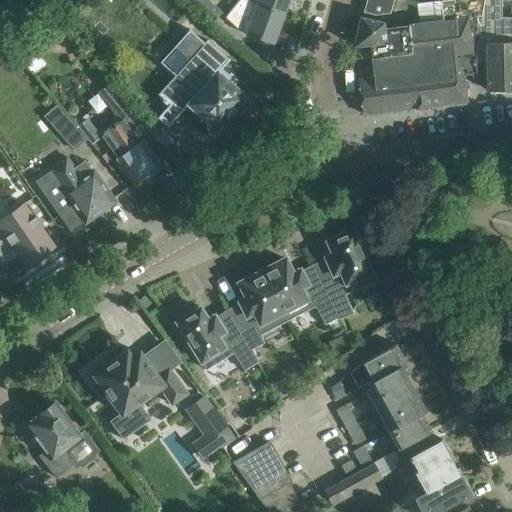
[(206,0),(191,0),(190,1),(189,3),(212,22),(220,13),(206,0)]
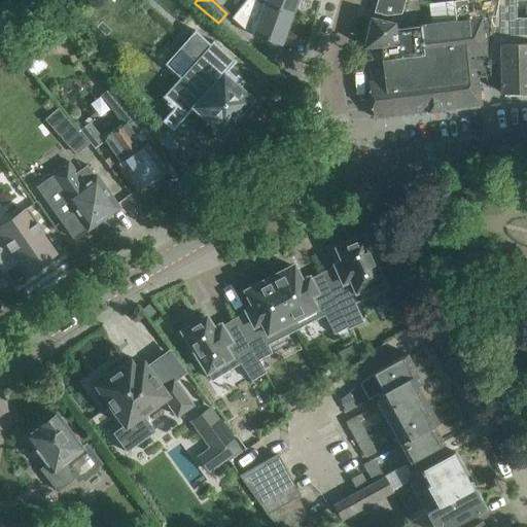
[(262,0),(245,0),(232,18),(248,33),(252,35),(280,44),(290,14),(262,0)]
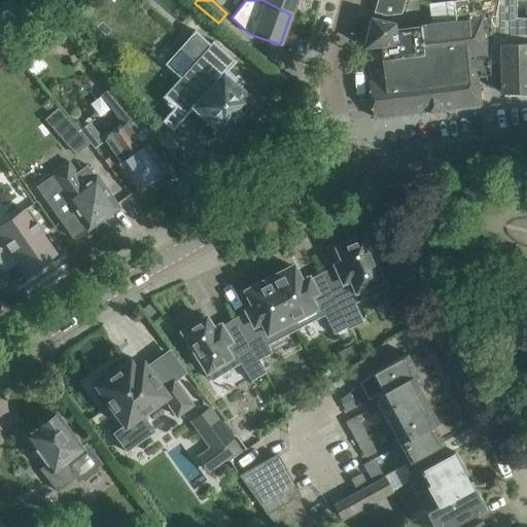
[(262,0),(290,14),(295,0),(262,0)]
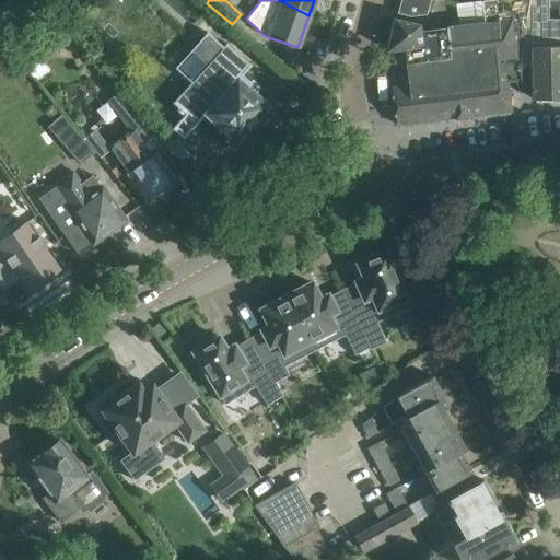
[(513,111),(509,82),(523,80),(523,67),(524,57),(533,0),(481,0),(457,3),(461,25),(413,31),(412,22),(397,18),(389,50),(396,49),(400,85),(394,86),(399,125),(513,111)]
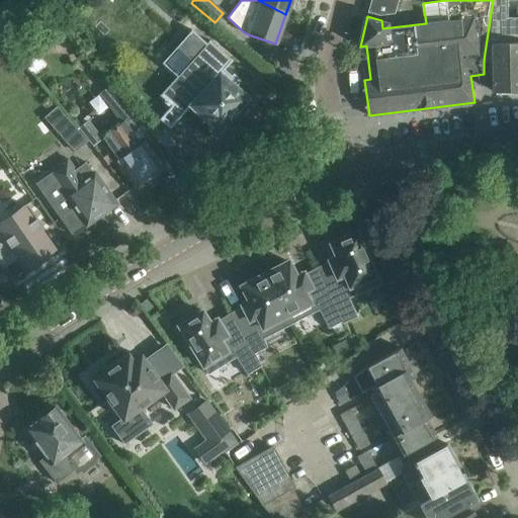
[(399,0),(371,0),(368,13),(380,15),(396,13),(399,0)]
